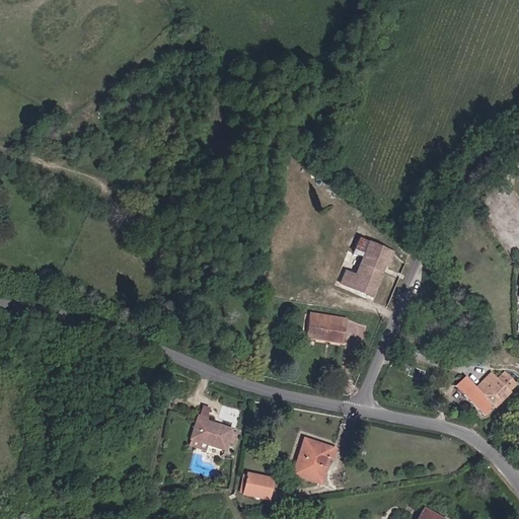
[(55,133),(47,131),(44,144),(52,146),(55,133)]
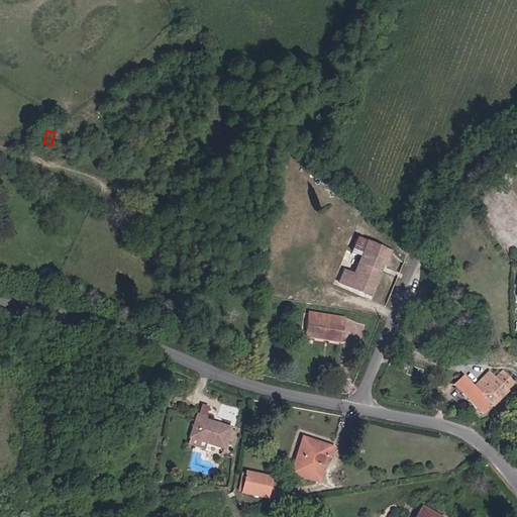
[(392,252),(358,238),(352,253),(353,253),(360,256),(358,262),(353,273),(345,270),(340,284),(371,297),(385,265),(386,266),(389,267),(391,261),(389,261),(392,252)]
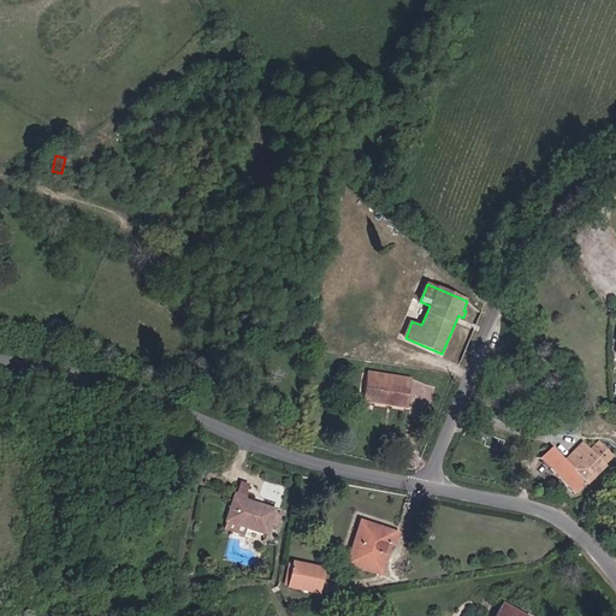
[(609,306),(602,295),(590,302),(597,313),(609,306)]
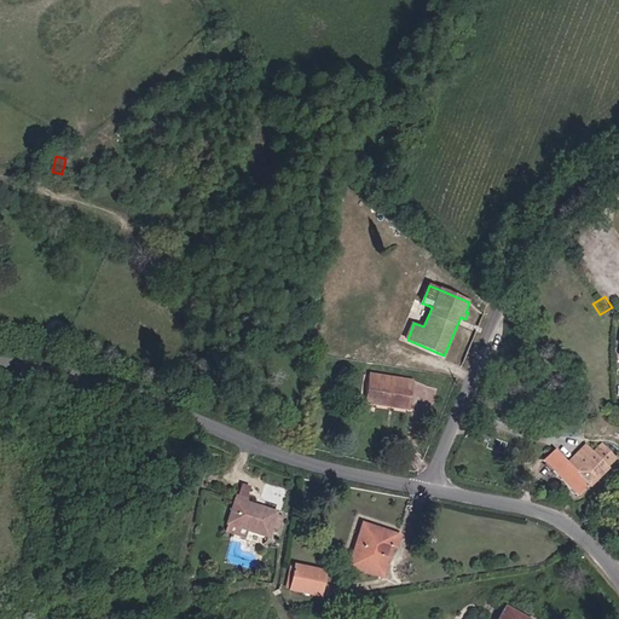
[(409,401),(412,381),(370,375),(368,397),(409,401)]
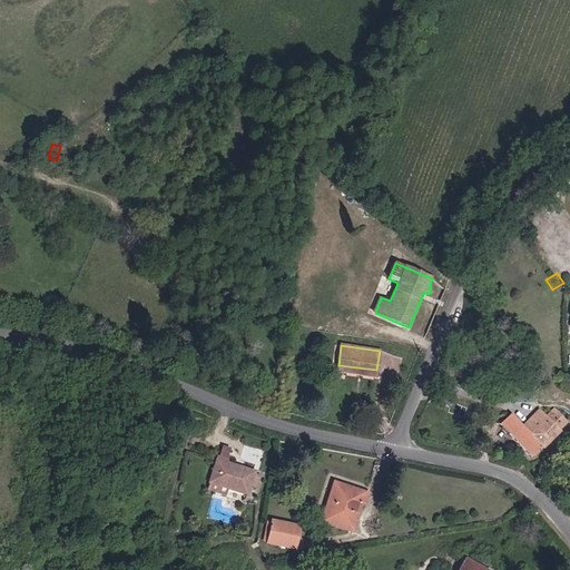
[(375,375),(376,370),(338,365),(337,370),(375,375)]
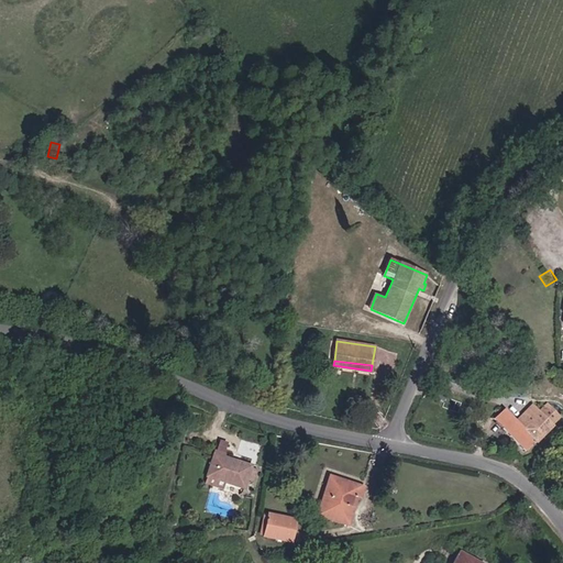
[(522,429),(539,412),(532,406),(516,421),(522,429)]
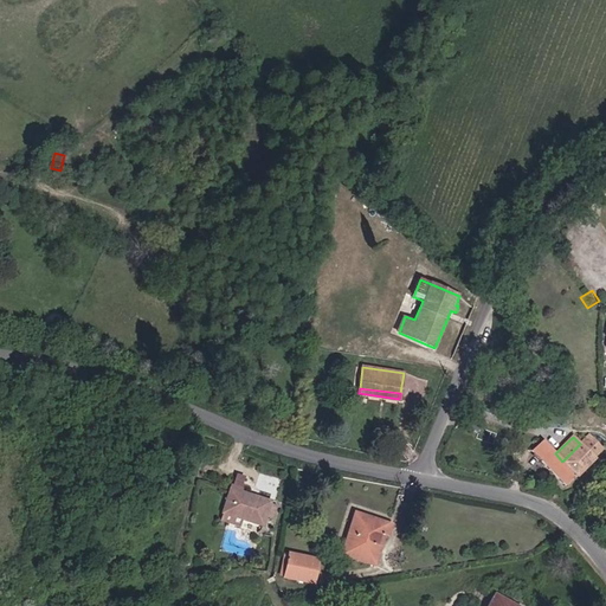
[(598,450),(587,438),(580,444),(592,455),(598,450)]
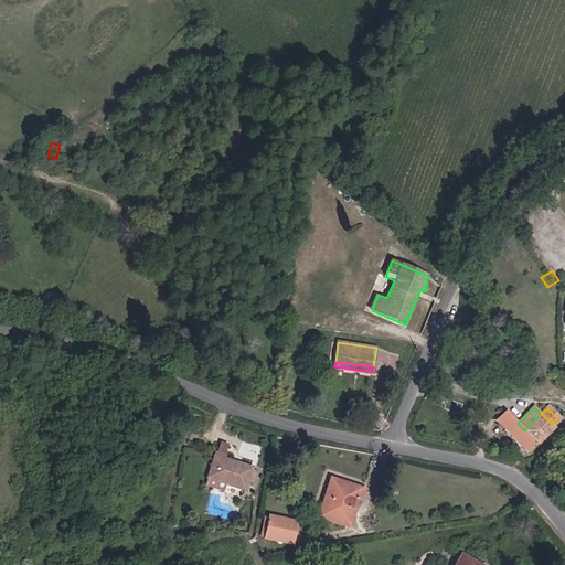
[(537,444),(524,430),(518,423),(505,411),(494,422),(526,455),(537,444)]
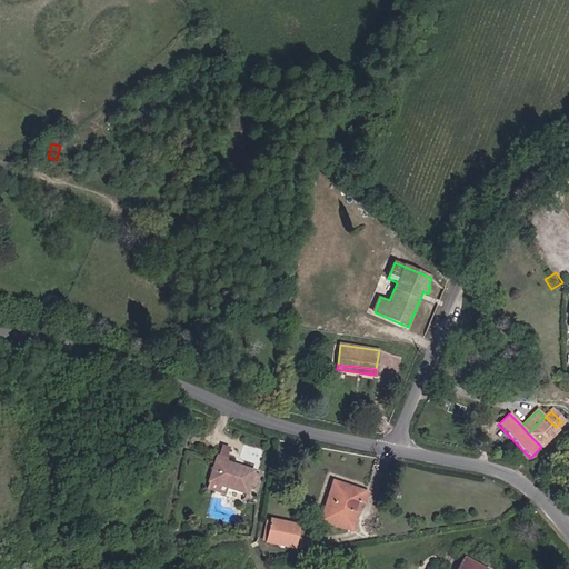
[(541,447),(558,430),(556,427),(545,417),(528,433),(541,447)]
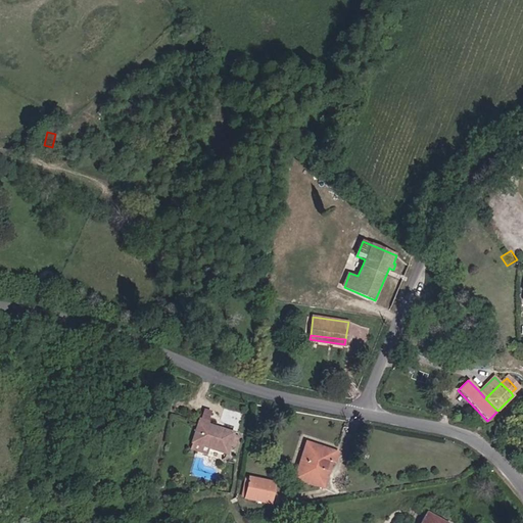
[(207,423),(211,412),(203,410),(200,421),(207,423)]
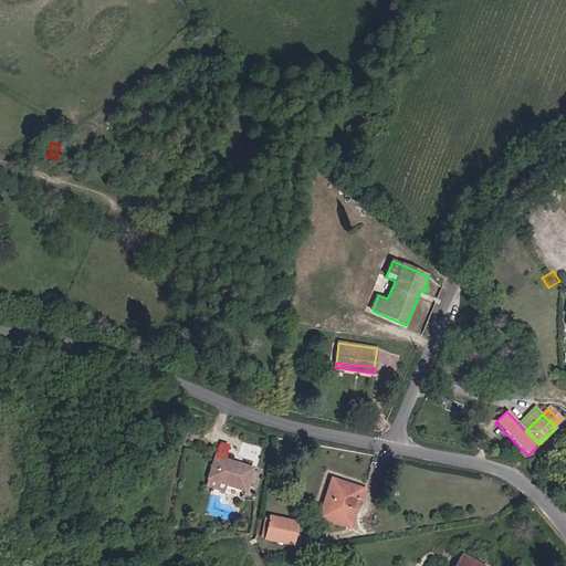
[(224,458),(217,456),(209,479),(227,484),(244,491),(248,483),(251,470),(252,469),(223,460),(224,458)]
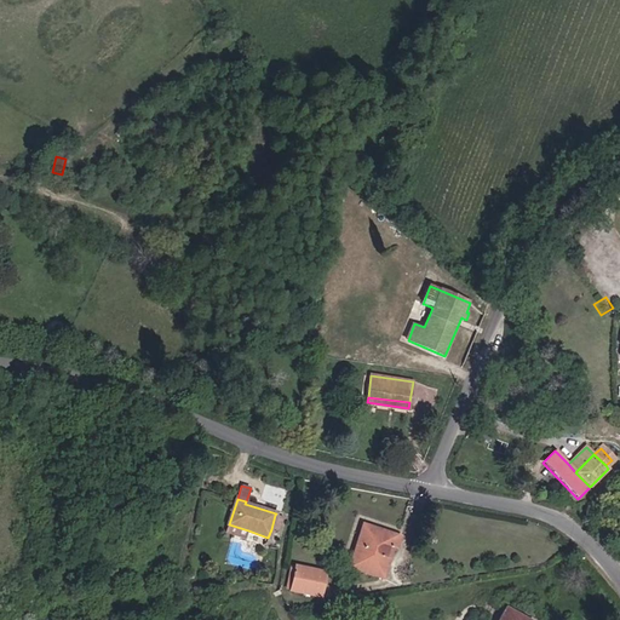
[(280,532),(283,518),(275,515),(271,529),(280,532)]
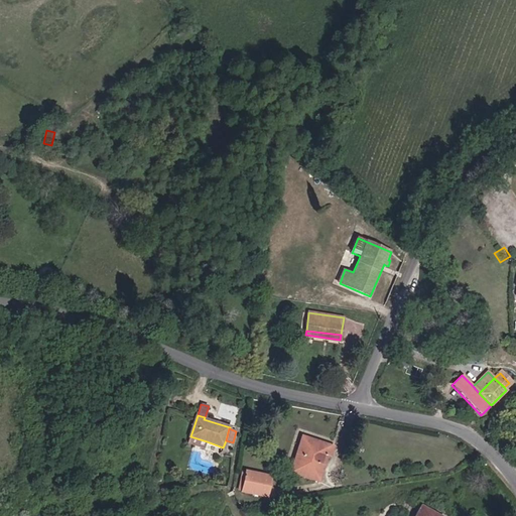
[(204,449),(207,441),(190,436),(187,443),(204,449)]
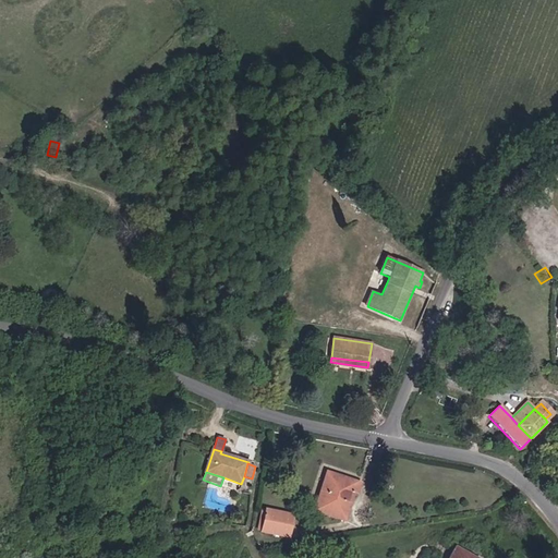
[(327,473),(314,511),(343,521),(353,492),(356,493),(359,484),(327,473)]
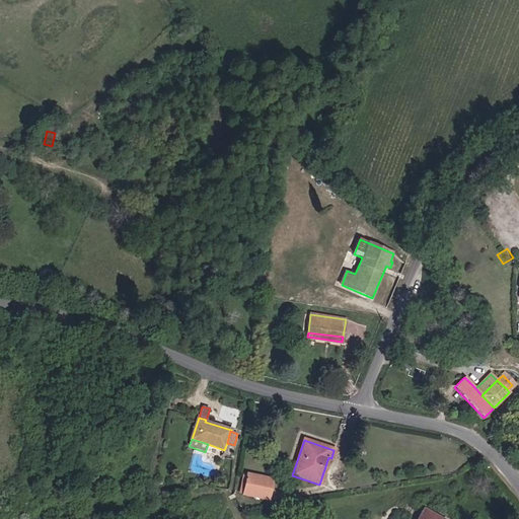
[(246,475),(242,494),(268,500),(272,480),(246,475)]
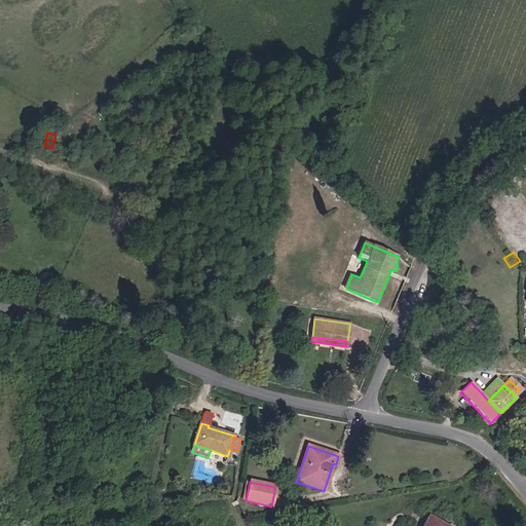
[(445,525),(428,517),(422,525),(445,525)]
